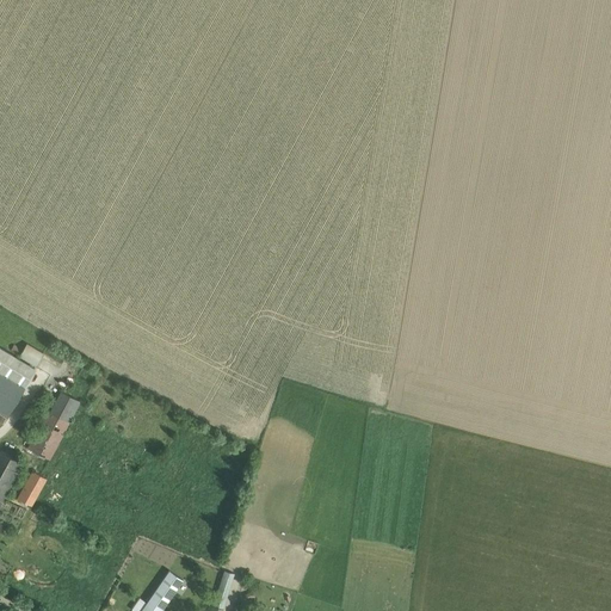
[(18,357),(36,366),(44,353),(26,343),(19,356),(18,357)]
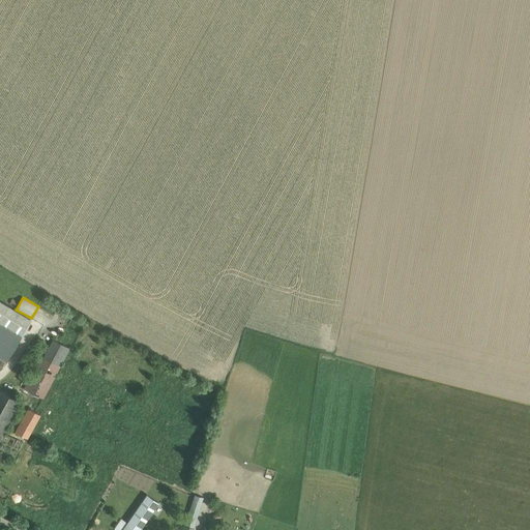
[(6,360),(31,318),(16,310),(0,299),(0,365),(2,366),(6,360)]
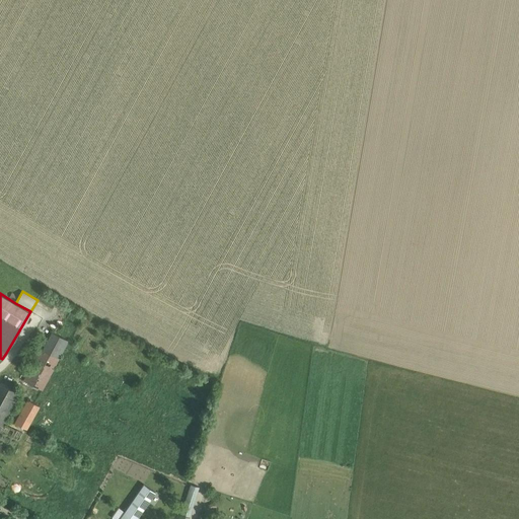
[(23,380),(42,390),(69,341),(52,331),(42,350),(40,349),(23,380)]
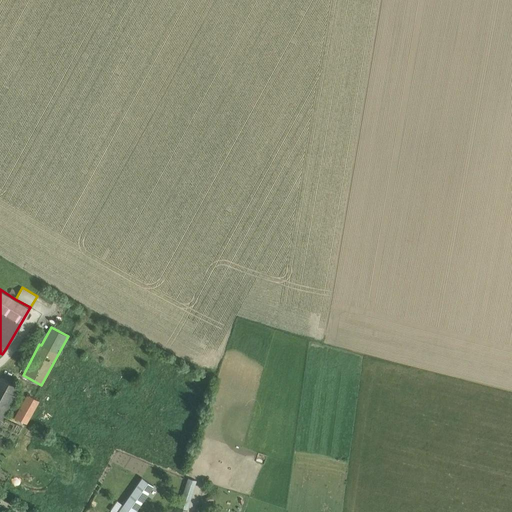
[(19,387),(0,376),(0,421),(3,415),(19,387)]
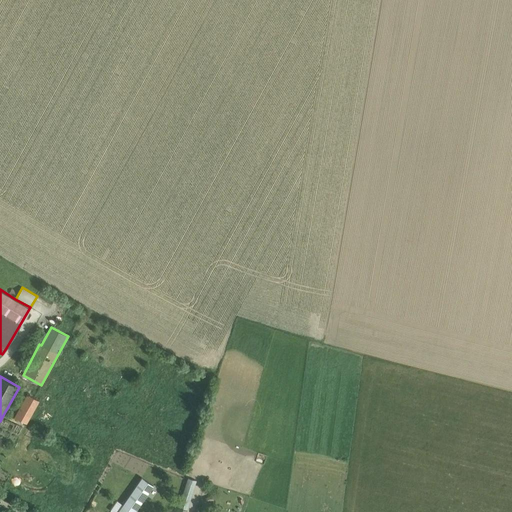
[(27,423),(39,401),(27,394),(14,417),(27,423)]
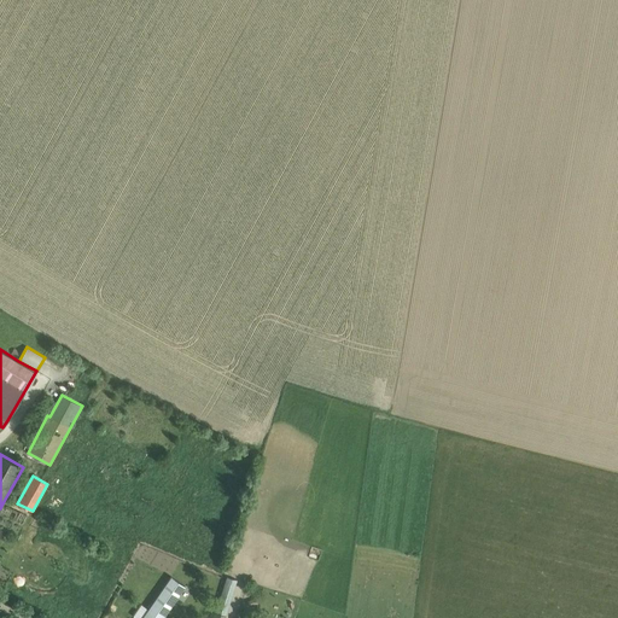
[(162,617),(186,586),(172,576),(141,617),(162,617)]
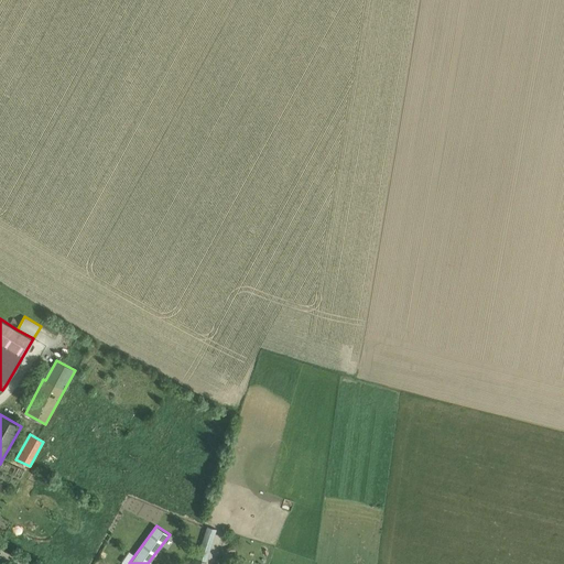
[(206,527),(204,532),(215,535),(217,529),(206,525),(206,527)]
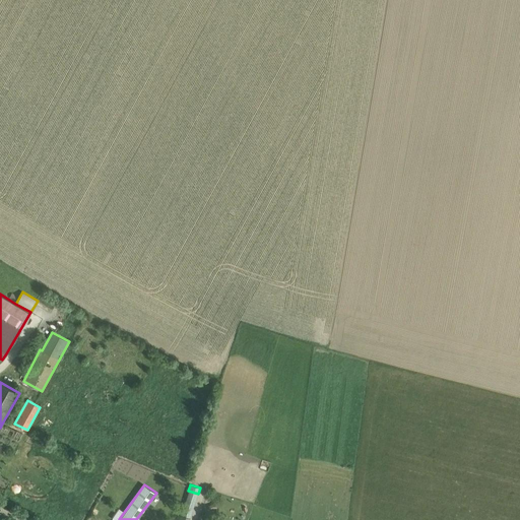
All buildings are outlined.
